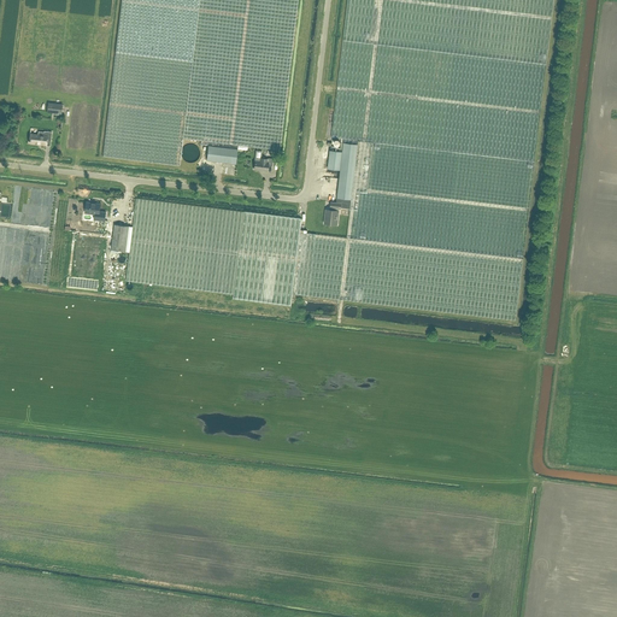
[(121,0),(116,52),(103,157),(180,166),(183,139),(201,141),(200,145),(209,146),(206,160),(235,163),(238,153),(242,153),(242,150),(247,151),(247,146),(280,151),(298,0),(121,0)]
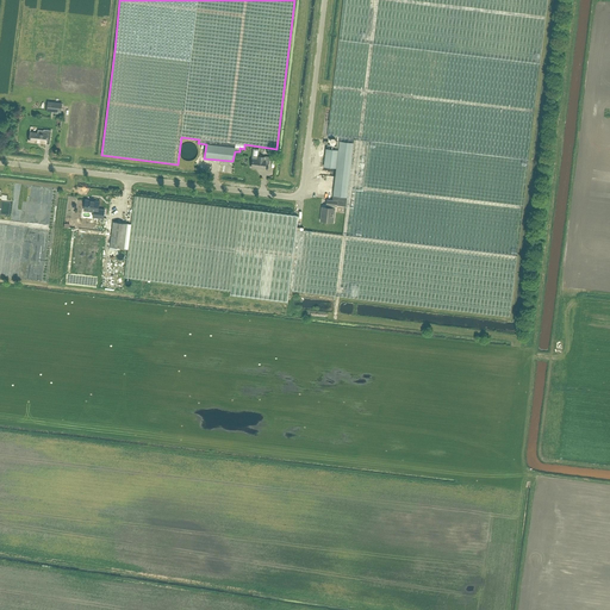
[(290,291),(294,291),(510,317),(517,256),(540,63),(547,0),(343,0),(340,39),(328,136),(338,137),(338,141),(337,141),(336,149),(338,149),(338,150),(335,149),(328,149),(327,149),(324,167),(336,168),(332,200),(337,201),(337,205),(346,206),(343,229),(343,235),(302,230),(297,230),(290,291)]
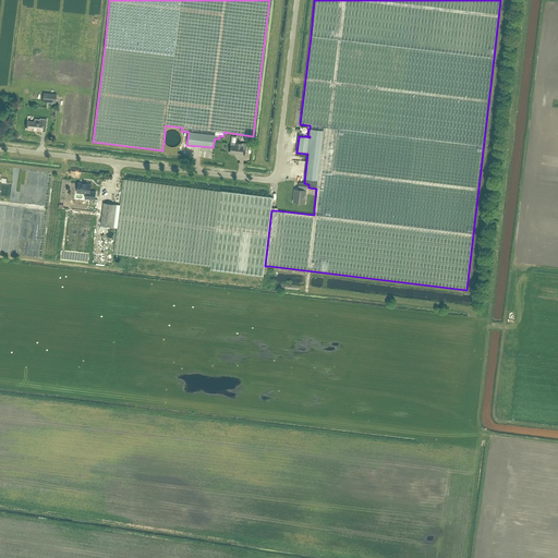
[(56,102),(57,94),(44,93),(43,101),(56,102)]
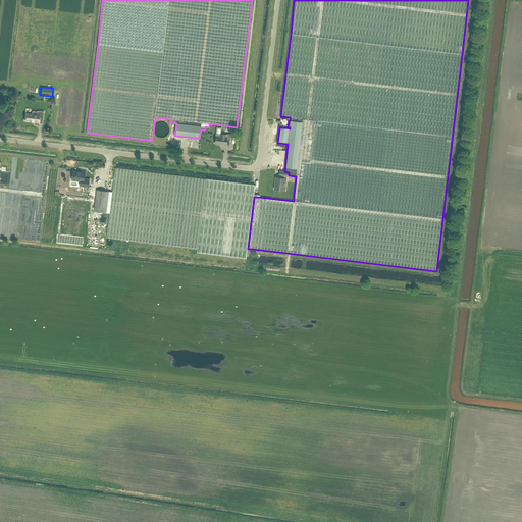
[(43,118),(44,111),(37,111),(33,111),(32,114),(25,113),(24,120),(39,122),(40,117),(43,118)]
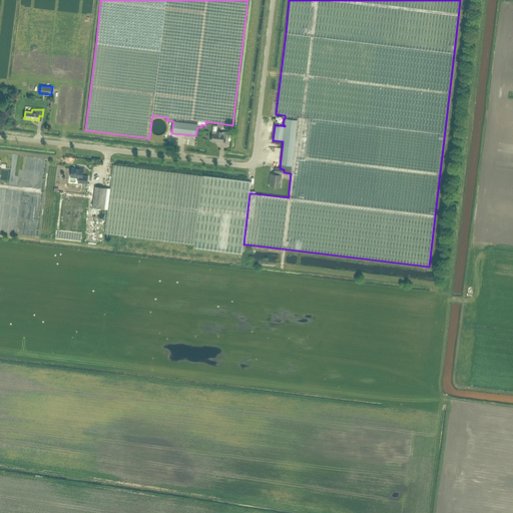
[(226,138),(227,131),(223,131),(223,134),(221,134),(222,132),(216,131),(215,134),(212,133),(211,141),(222,142),(222,137),(226,138)]
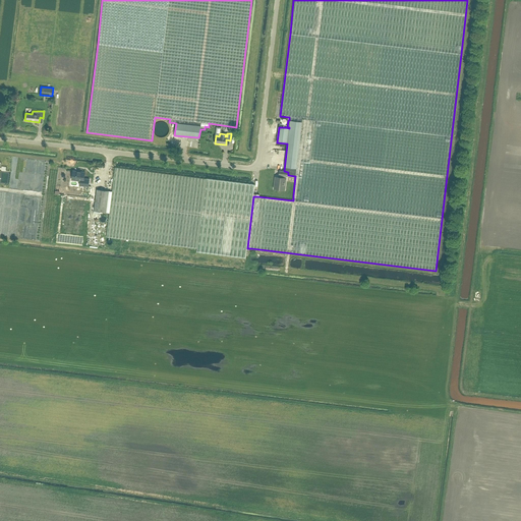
[(109,213),(107,237),(197,248),(196,251),(246,257),(247,248),(253,196),(254,185),(115,167),(114,179),(108,179),(106,190),(97,189),(94,213),(100,214),(100,212),(109,213)]
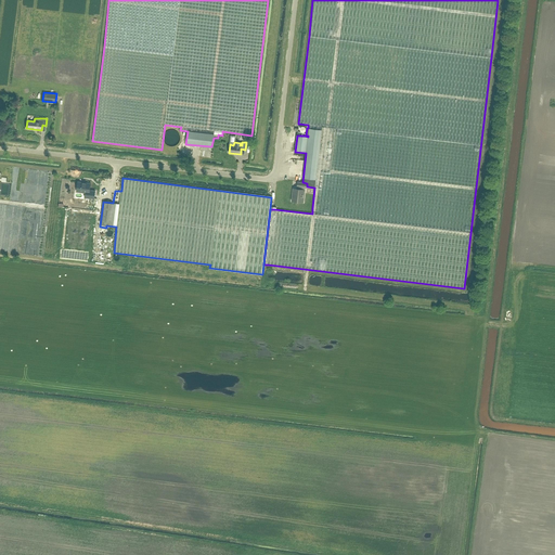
[(94,198),(95,191),(89,191),(90,183),(77,182),(76,192),(85,193),(85,196),(85,197),(94,198)]
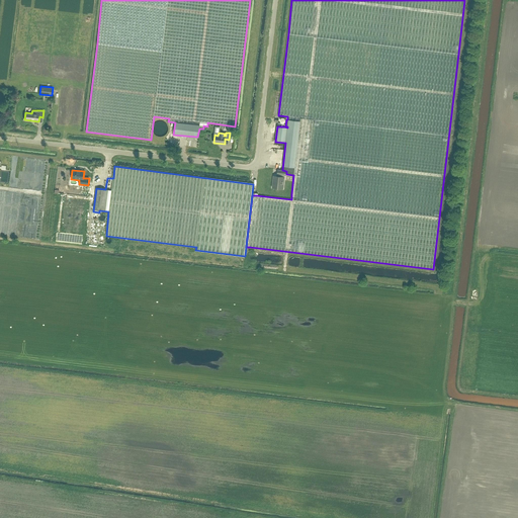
[(286,171),(282,170),(278,170),(277,174),(279,174),(278,176),(273,176),(272,188),(283,189),(285,175),(286,175),(286,174),(286,171)]
